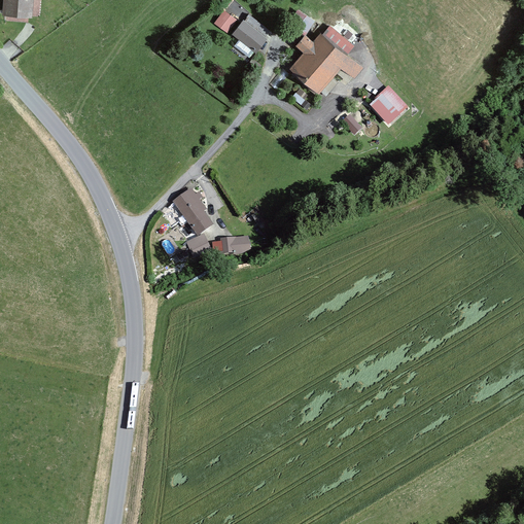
[(3,0),(2,15),(38,18),(39,0),(3,0)]
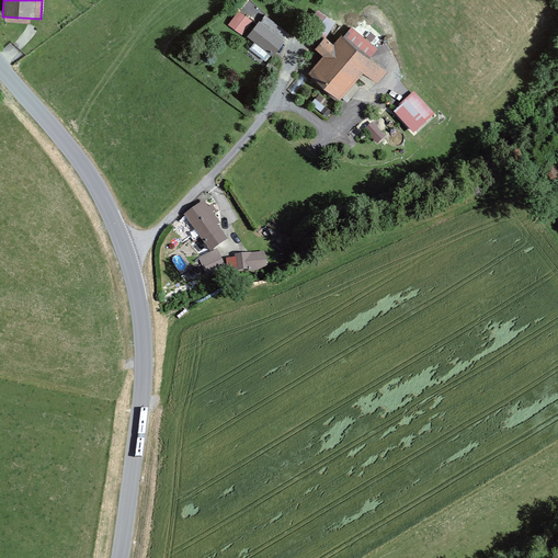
[(236,10),(225,25),(239,35),(250,21),(236,10)]
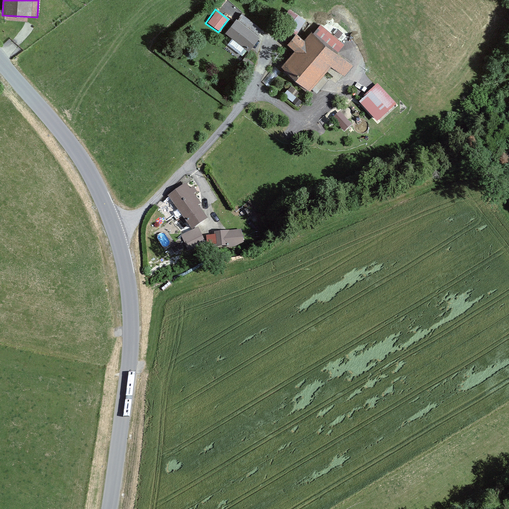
[(241,12),(225,32),(245,49),(262,29),(241,12)]
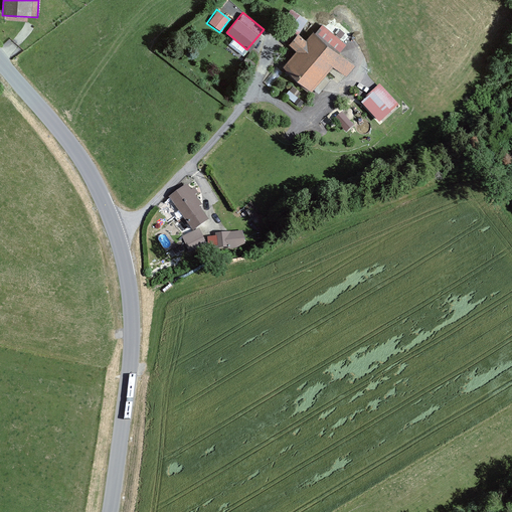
[(297,50),(282,67),(310,94),(333,69),(343,78),(354,65),(339,50),(343,45),(321,24),(305,41),(298,34),(290,43),(297,50)]
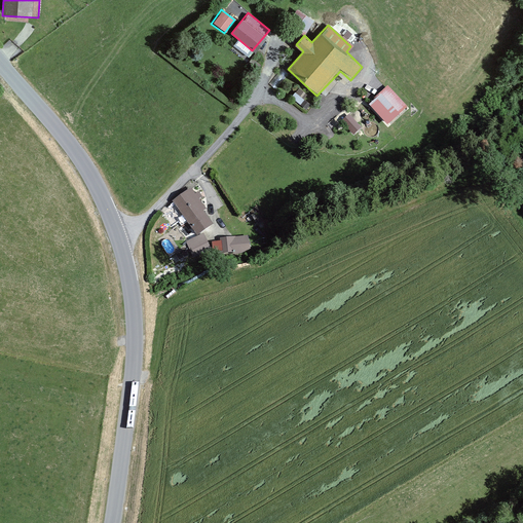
[(387,87),(367,107),(386,126),(406,107),(387,87)]
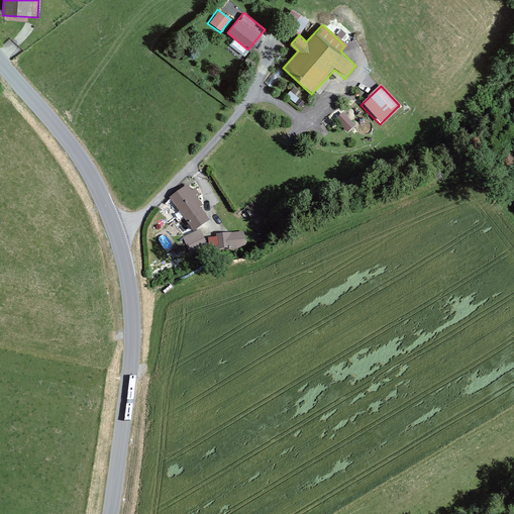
[(345,129),(353,121),(341,108),(332,116),(345,129)]
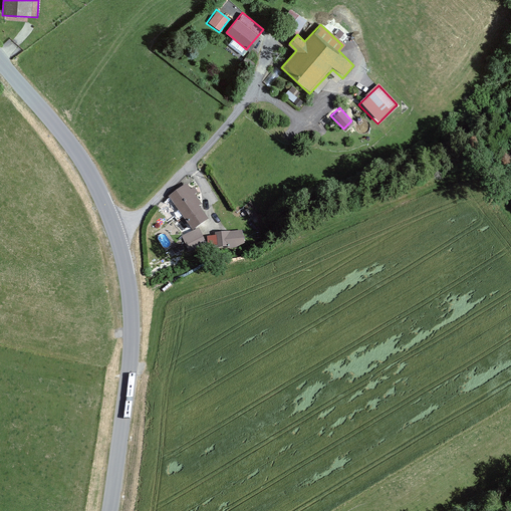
[(186,183),(165,197),(190,234),(208,223),(198,207),(200,206),(186,183)]
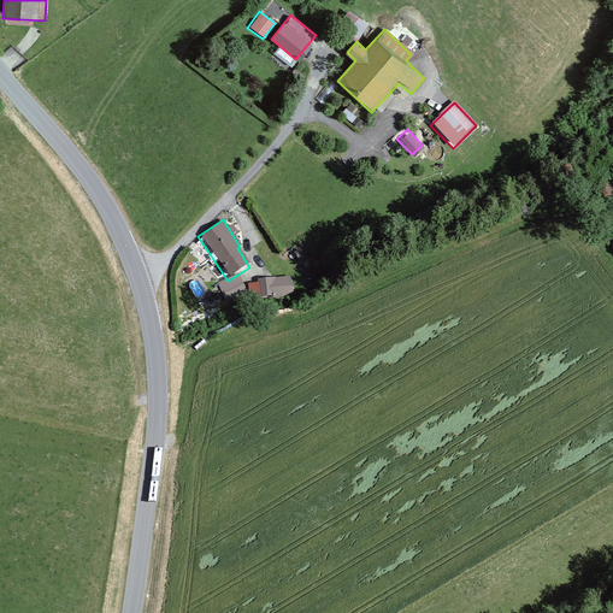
[(288,271),(249,277),(252,295),(292,288),(288,271)]
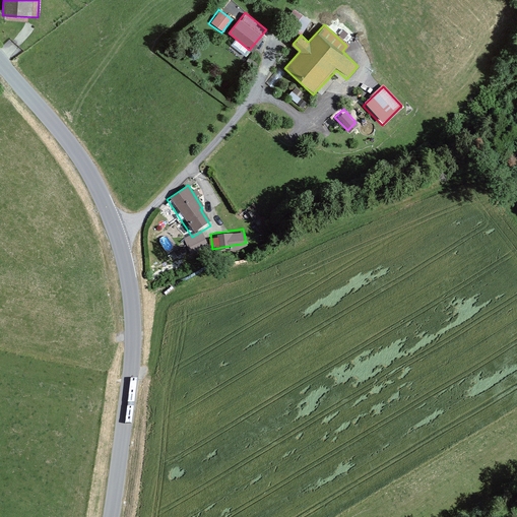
All buildings are outlined.
